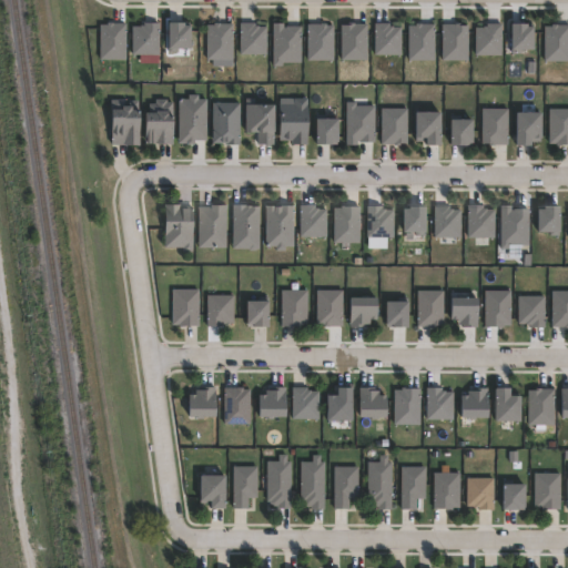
[(183,21),(183,23),(189,23),(189,47),(178,47),(178,50),(168,50),(168,21),(183,21)]
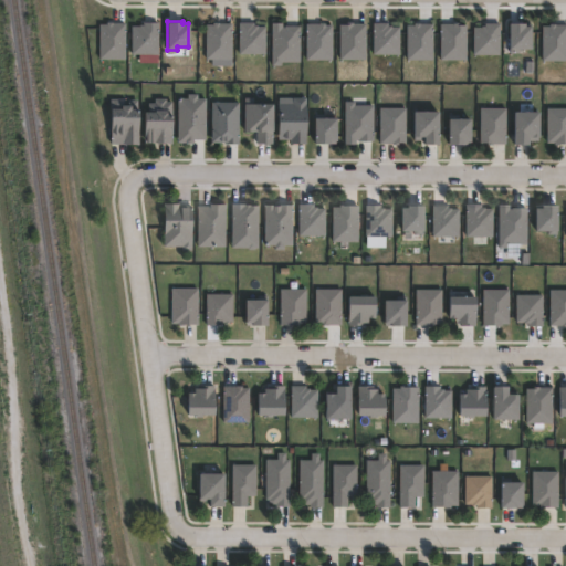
[(525,21),(525,24),(531,24),(531,48),(509,48),(509,21),(525,21)]
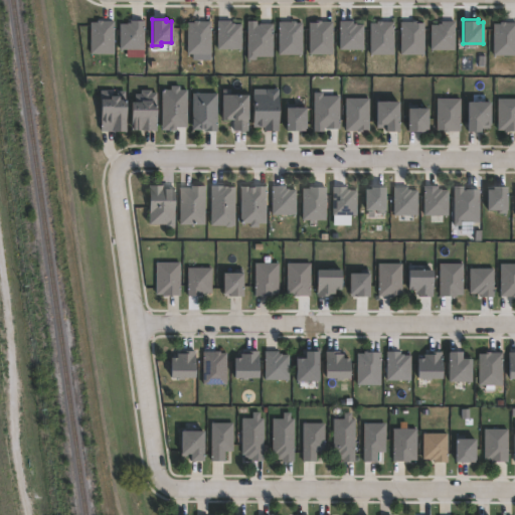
[(144,48),(120,48),(120,23),(131,23),(131,20),(143,20),(144,48)]
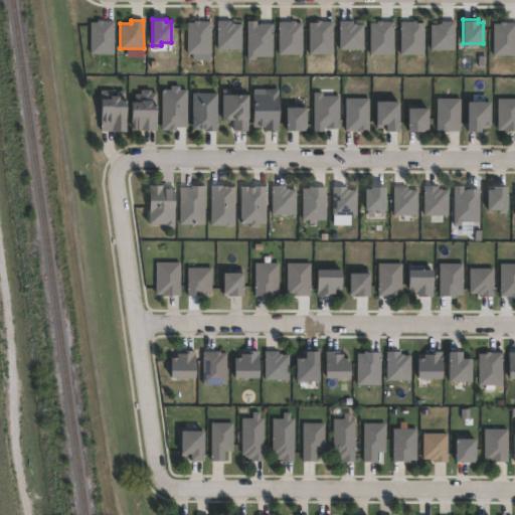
[(230,20),(230,23),(241,23),(240,49),(217,49),(217,20),(230,20)]
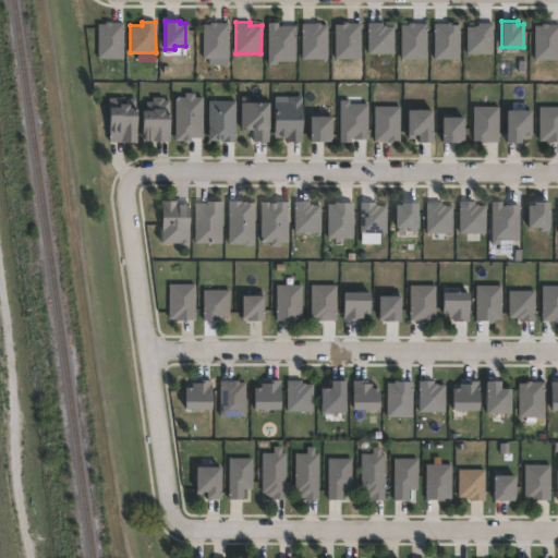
[(276,63),(267,63),(267,22),(278,22),(278,26),(295,26),(295,60),(276,60),(276,63)]
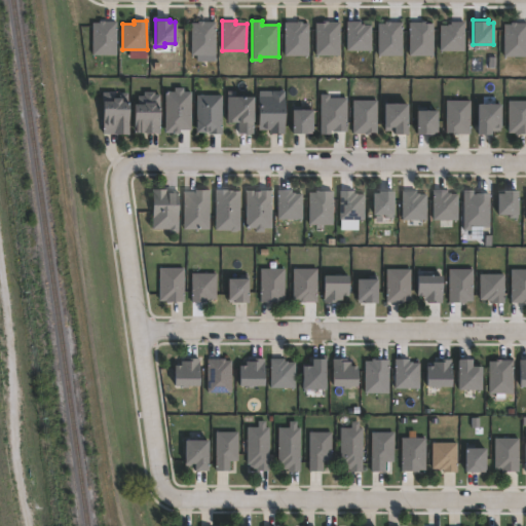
[(371,24),(371,49),(346,49),(346,21),(360,21),(360,24),(371,24)]
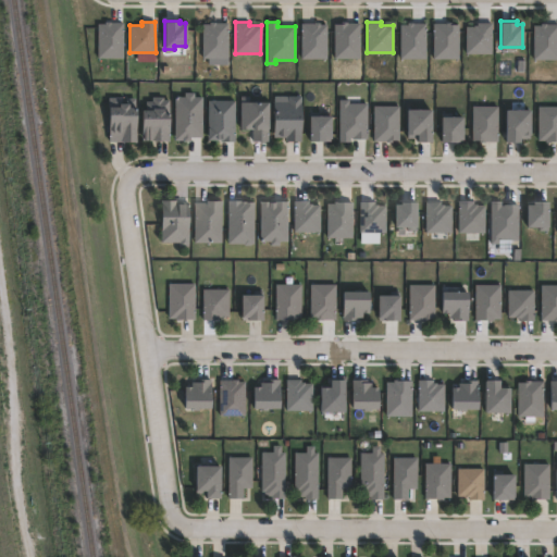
[(492,53),(466,53),(466,26),(478,26),(478,22),(492,22),(492,53)]
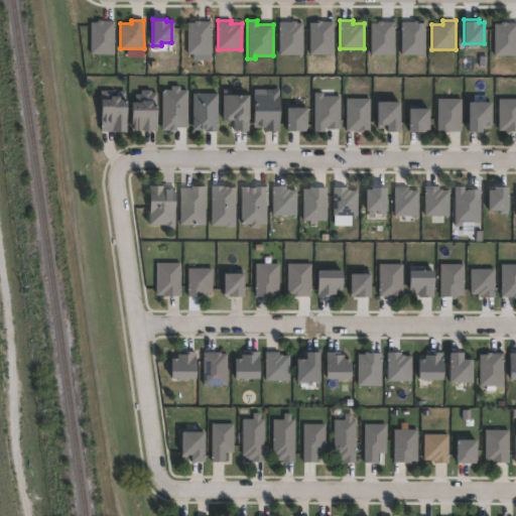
[(113,52),(90,52),(90,21),(113,21),(113,52)]
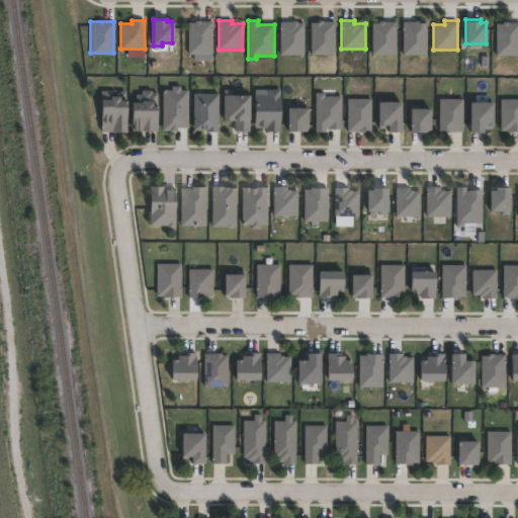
[(211,54),(188,54),(188,21),(211,21),(211,54)]
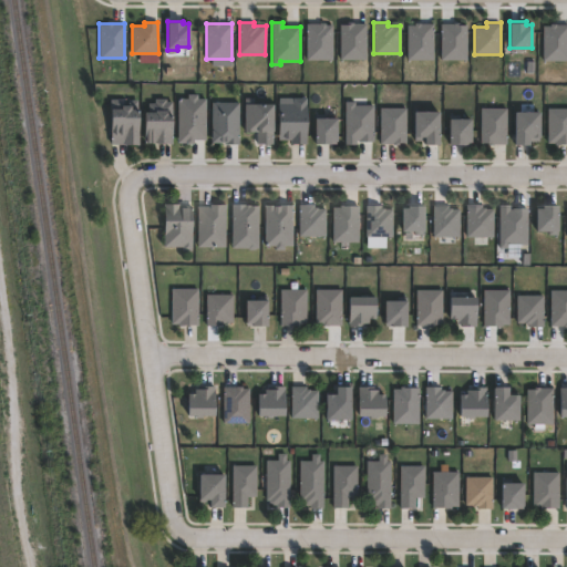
[(332,60),(306,60),(306,23),(332,23),(332,24),(332,60)]
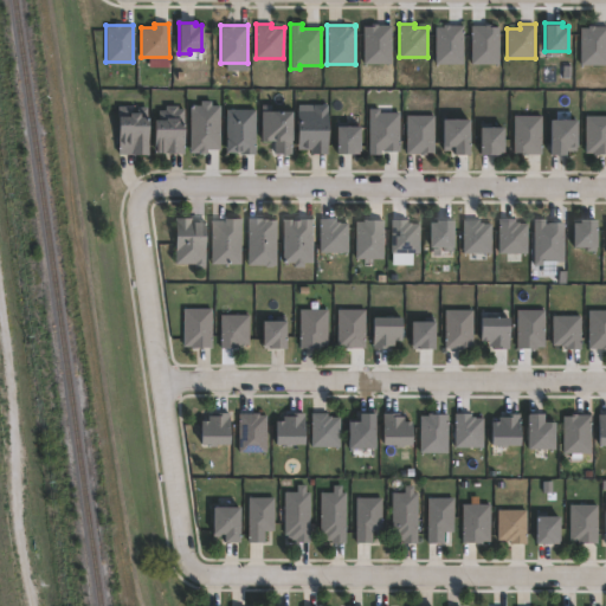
[(391,63),(363,62),(363,25),(391,25),(391,63)]
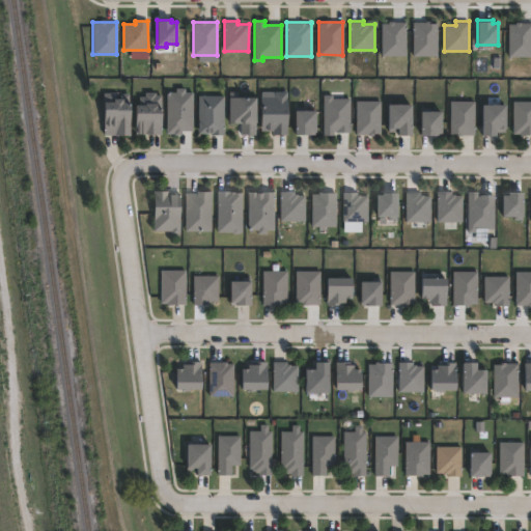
[(406,55),(382,55),(382,23),(406,23),(406,55)]
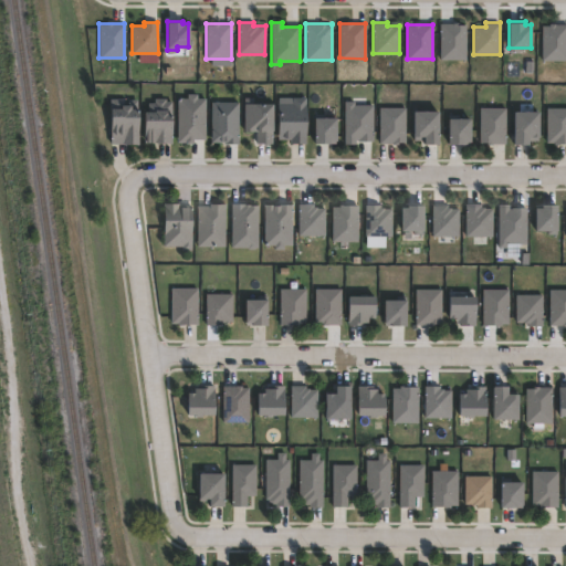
[(465,59),(440,59),(440,24),(465,24),(465,59)]
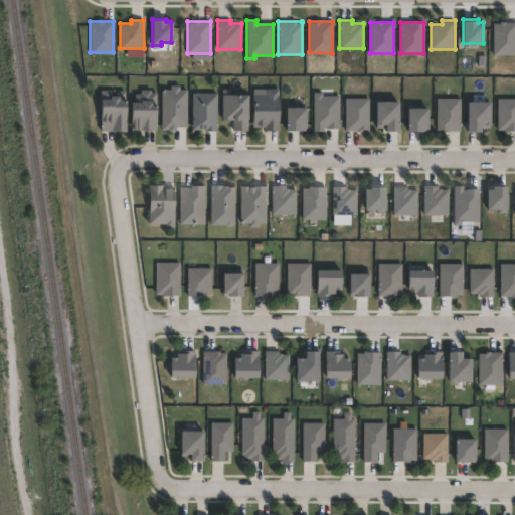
[(514,54),(493,54),(493,22),(514,22),(514,54)]
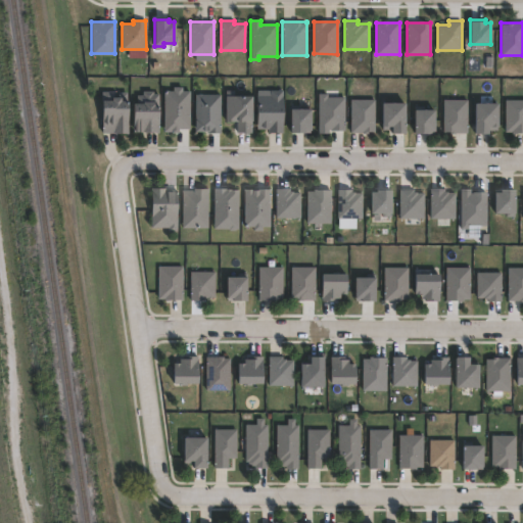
[(183,87),(183,91),(190,91),(190,128),(179,128),(179,132),(163,132),(163,128),(164,91),(174,91),(174,87),(183,87)]
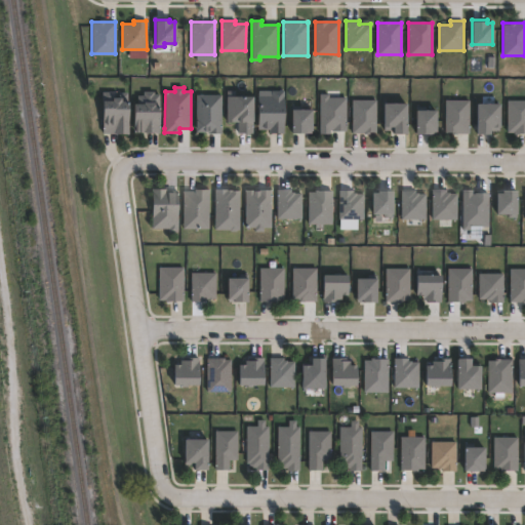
[(254,121),(254,132),(239,132),(239,121),(235,121),(235,123),(228,123),(228,121),(228,95),(228,90),(236,91),(236,89),(254,89),(254,95),(254,121)]
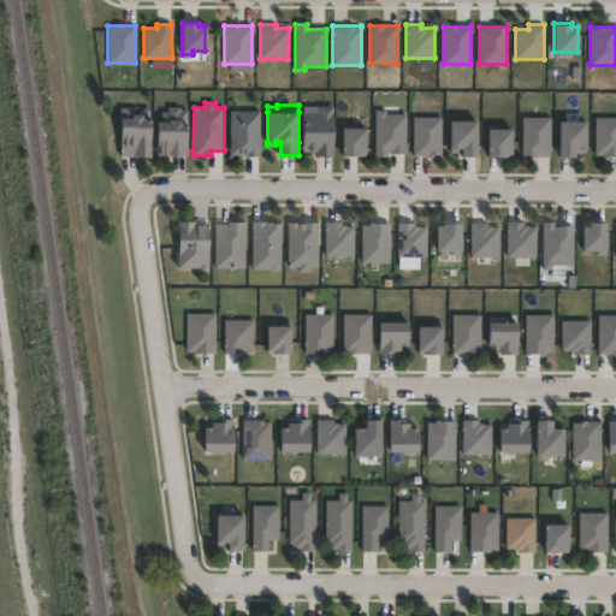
[(333,152),(333,157),(317,155),(317,152),(303,152),(303,112),(319,112),(319,106),(333,106),(333,112),(333,152)]
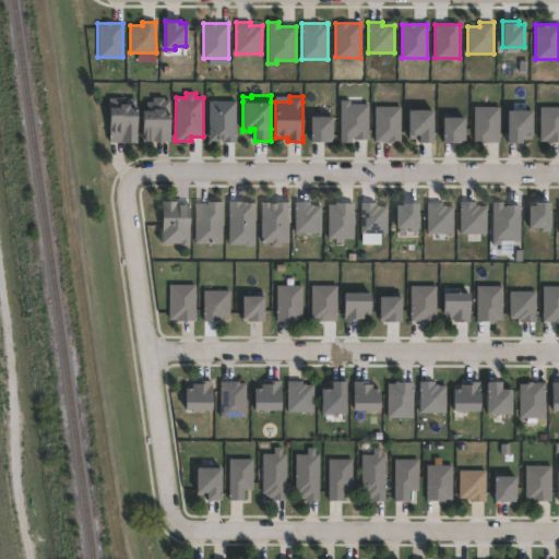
[(165,97),(165,100),(170,100),(170,102),(170,110),(170,141),(143,141),(144,109),(146,109),(147,102),(153,102),(153,97),(165,97)]
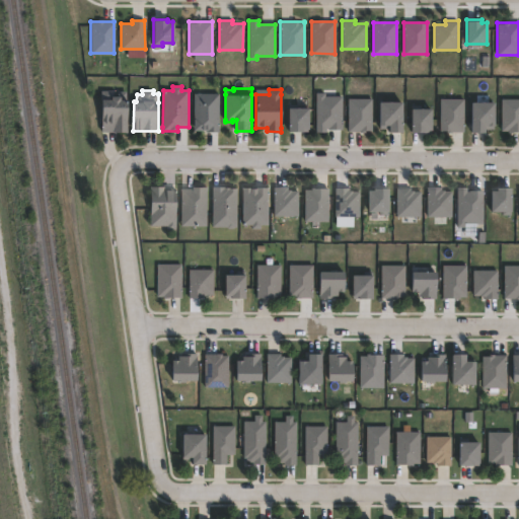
[(219,130),(219,132),(206,132),(206,130),(202,130),(202,131),(194,131),(194,130),(195,93),(219,93),(219,130)]
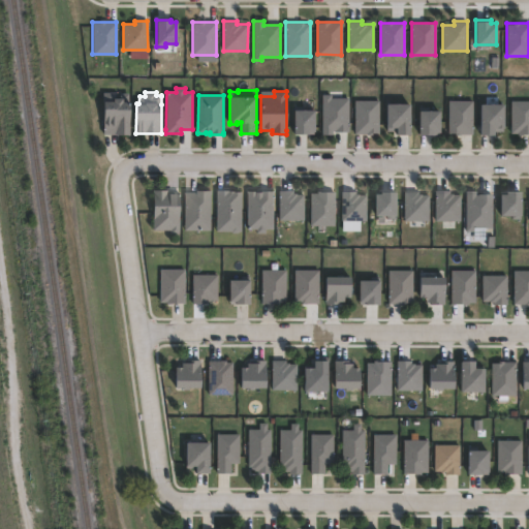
[(332,95),(332,98),(348,98),(348,130),(333,130),(333,134),(322,134),(322,95),(332,95)]
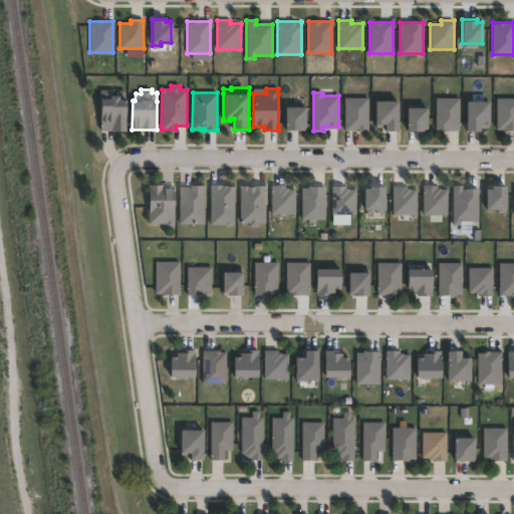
[(119,95),(119,98),(126,98),(126,131),(100,131),(101,98),(110,98),(111,95),(119,95)]
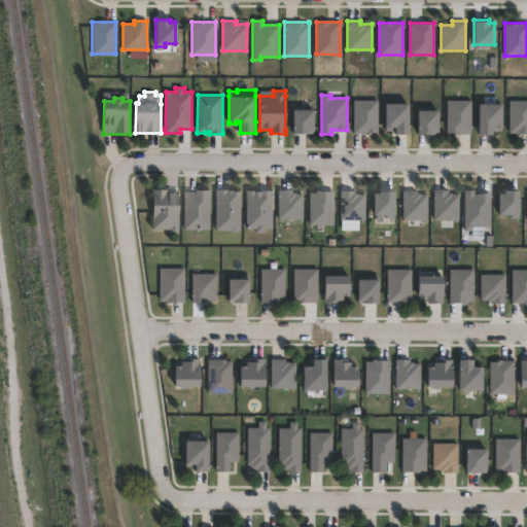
[(377,132),(353,132),(353,100),(377,100),(377,132)]
